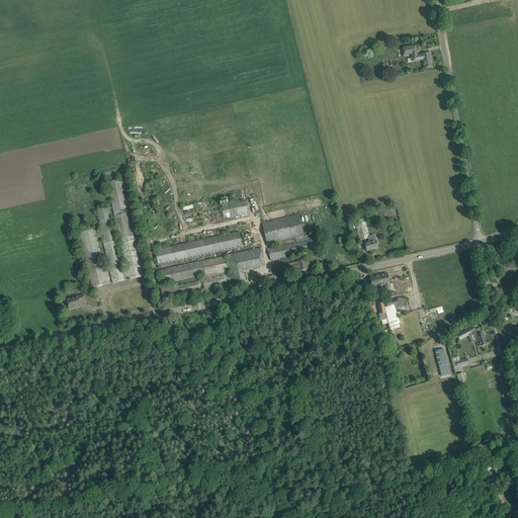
[(416,46),(411,47),(403,48),(404,56),(412,55),(413,58),(408,59),(408,63),(423,60),(424,68),(432,67),(430,53),(417,56),(416,46)]
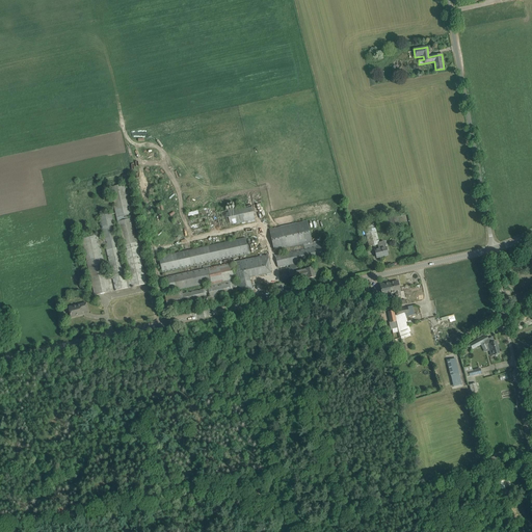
[(125,184),(110,187),(130,278),(126,278),(128,287),(132,286),(132,287),(147,284),(132,218),(129,219),(128,215),(131,214),(125,184)]
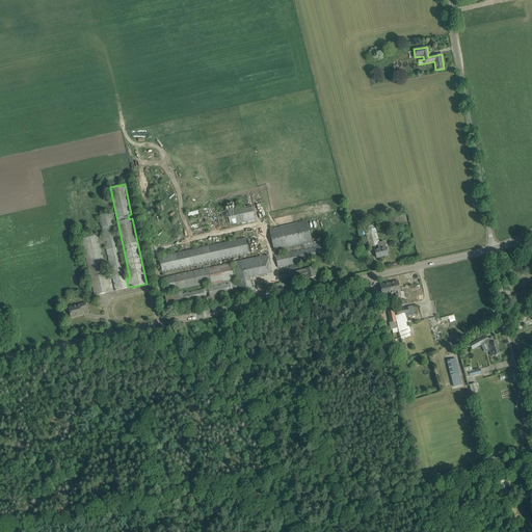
[(257,217),(263,216),(260,204),(255,205),(257,217)]
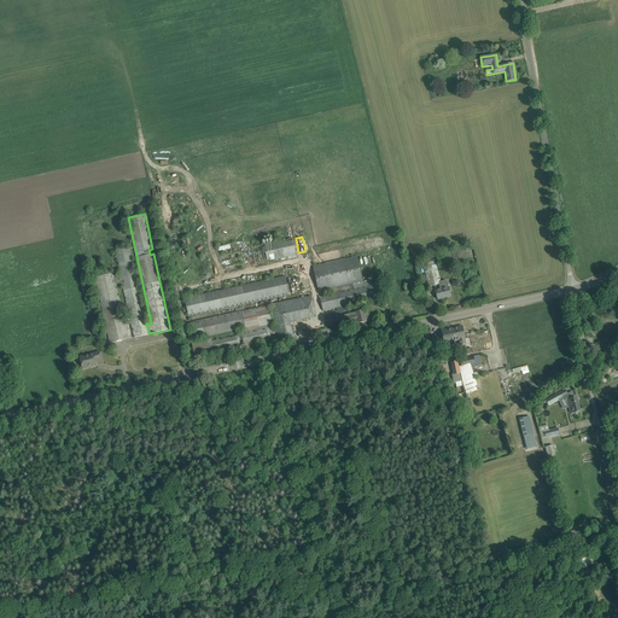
[(292,238),(251,248),(255,264),(296,256),(292,238)]
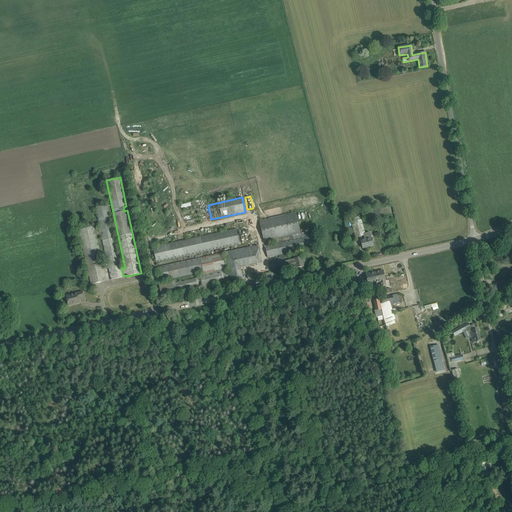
[(107,205),(95,207),(100,229),(101,235),(108,264),(108,266),(109,269),(111,280),(123,277),(123,276),(121,268),(107,205)]
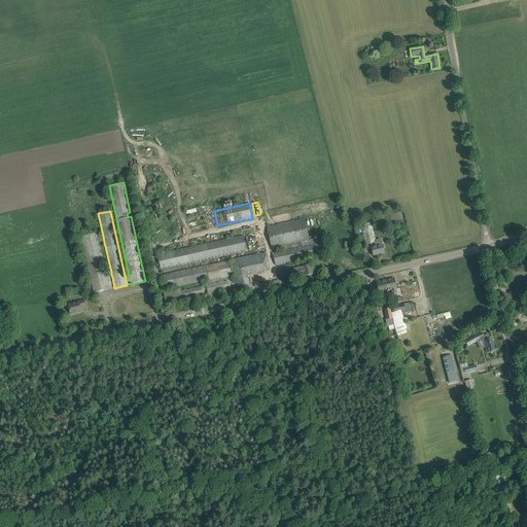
[(305,219),(267,227),(272,249),(283,246),(284,250),(273,253),(275,265),(286,262),(287,267),(278,269),(281,280),(294,277),(293,270),(292,266),(291,261),(327,253),(323,237),(309,240),(305,219)]
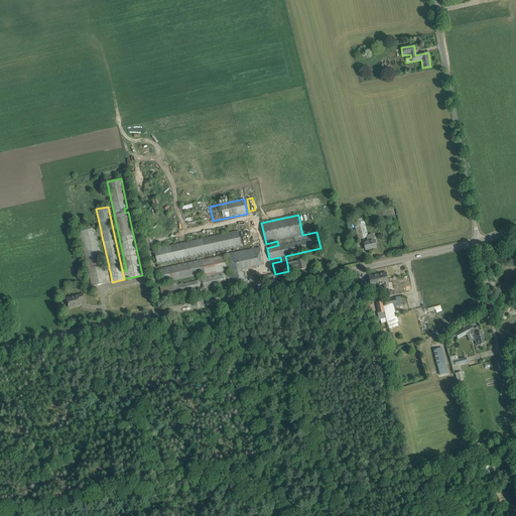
[(364,221),(363,222),(357,223),(354,224),(359,240),(368,237),(364,221)]
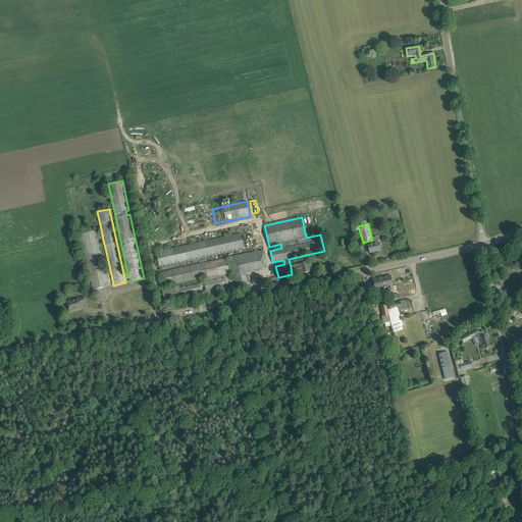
[(81,227),(79,227),(93,290),(108,286),(106,274),(111,274),(110,271),(110,269),(105,270),(98,241),(103,240),(102,233),(97,236),(96,230),(94,231),(93,227),(82,229),(81,227)]
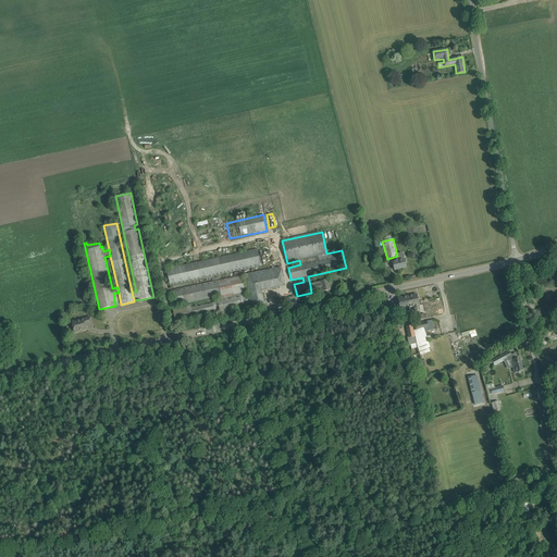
[(170,285),(260,265),(257,249),(166,269),(170,285)]
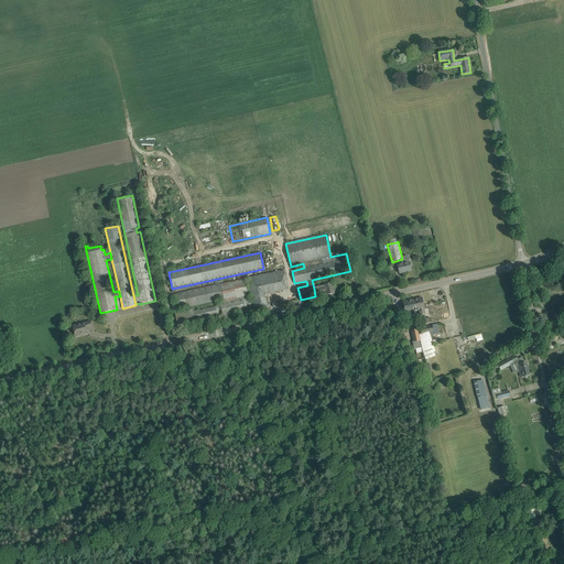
[(402,260),(403,264),(398,266),(400,273),(411,270),(409,259),(402,260)]
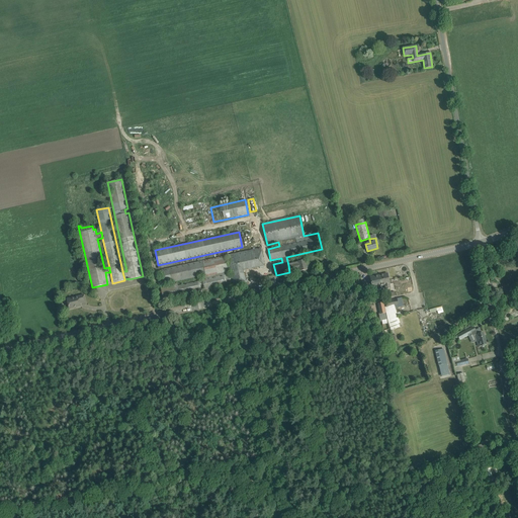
[(265,266),(261,248),(227,256),(233,284),(246,281),(243,270),(265,266)]
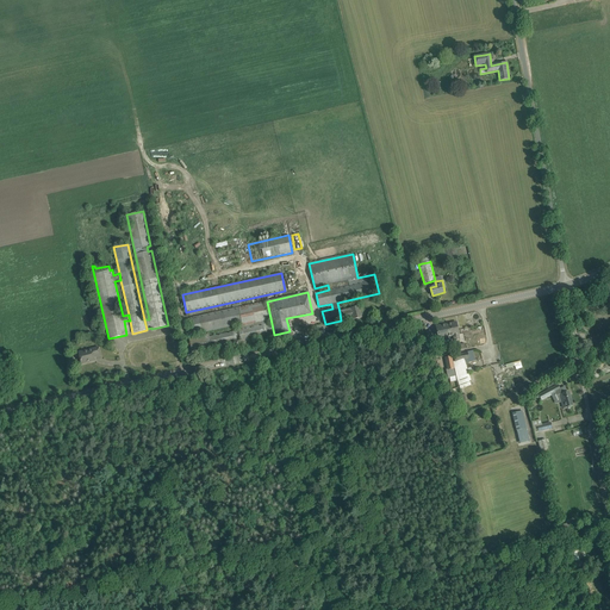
[(237,327),(269,321),(266,302),(190,318),(193,335),(237,324),(237,327)]
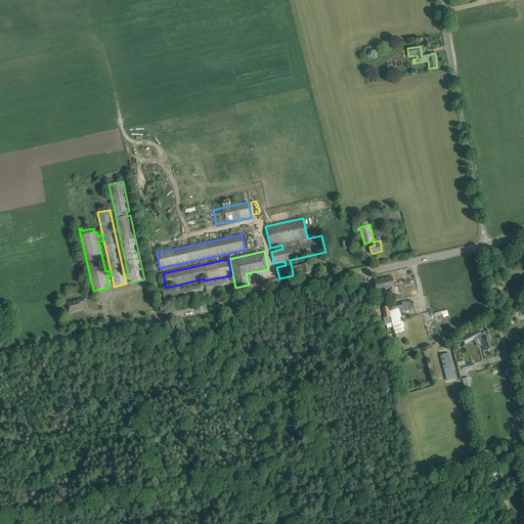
[(301,266),(292,268),(293,275),(303,273),(303,274),(310,272),(308,264),(301,265),(301,266)]
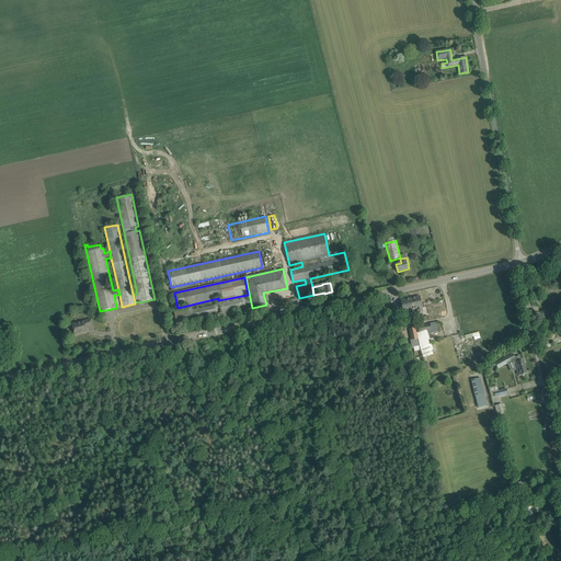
[(410,298),(412,310),(416,309),(418,313),(423,312),(422,308),(420,296),(410,298)]
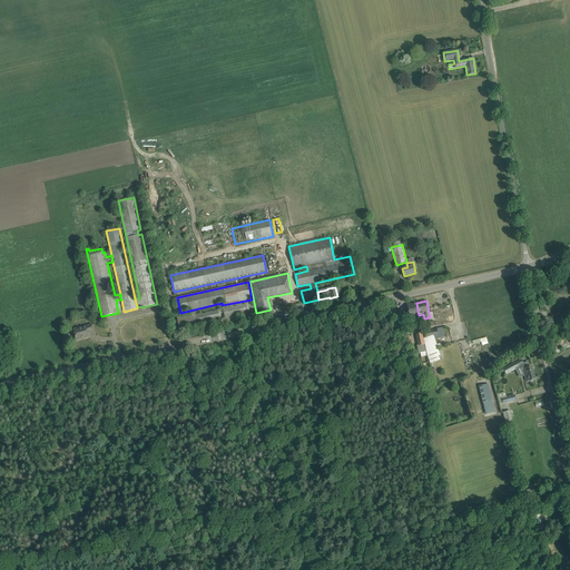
[(196,315),(195,312),(176,316),(179,332),(200,327),(200,325),(224,320),(224,322),(223,322),(223,324),(234,322),(233,318),(255,313),(253,303),(196,315)]
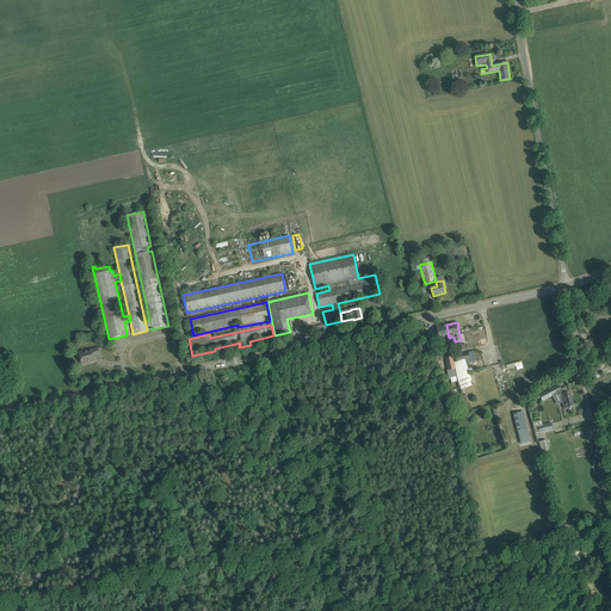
[(446,325),(437,327),(439,340),(449,338),(446,325)]
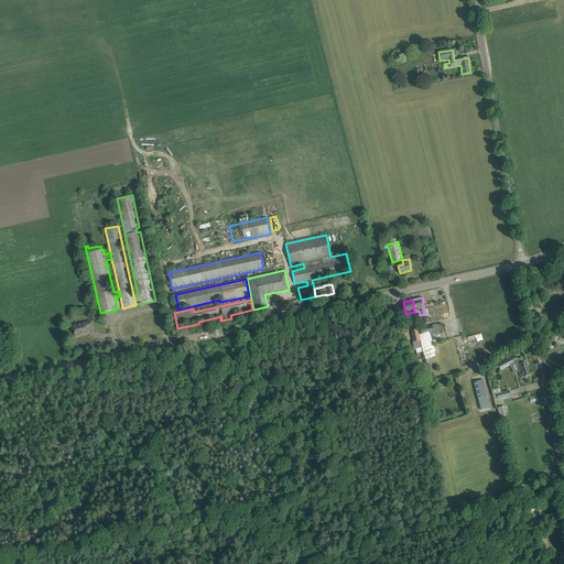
[(93,328),(91,324),(90,321),(73,326),(75,337),(88,334),(87,331),(93,328)]
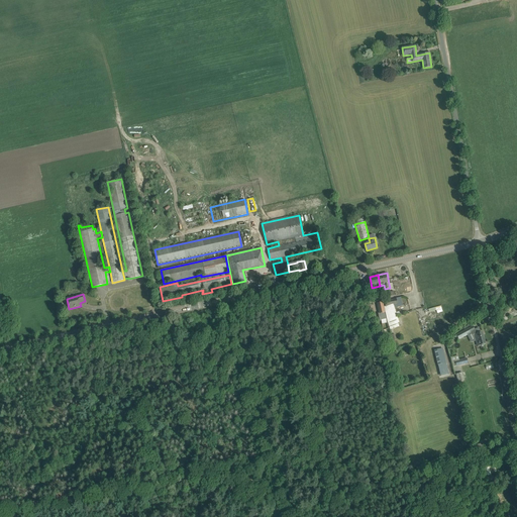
[(386,307),(388,307),(391,306),(392,308),(394,308),(402,306),(400,297),(390,300),(390,297),(384,298),(386,306),(386,307)]
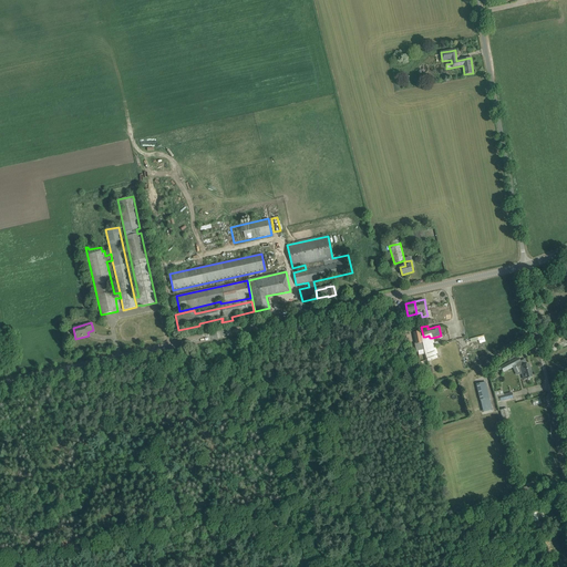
[(420,331),(414,333),(416,344),(415,344),(416,351),(423,349),(420,331)]
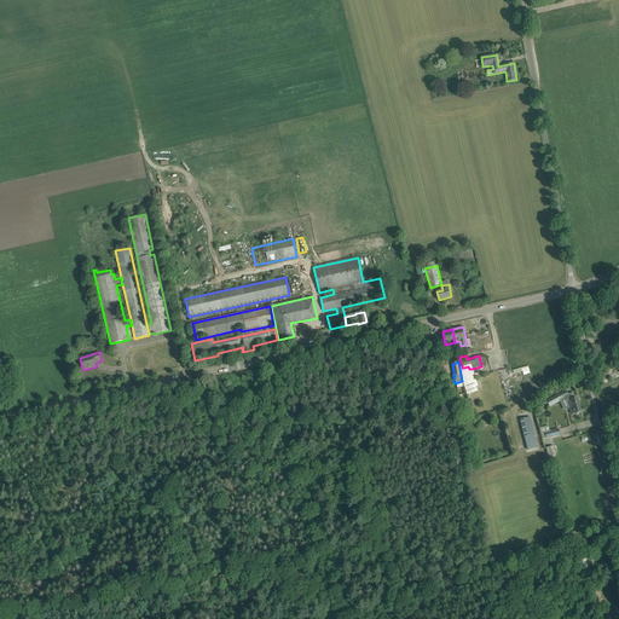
[(467,394),(478,391),(473,375),(474,375),(472,369),(469,369),(468,366),(464,368),(462,368),(462,366),(460,366),(463,383),(467,394)]
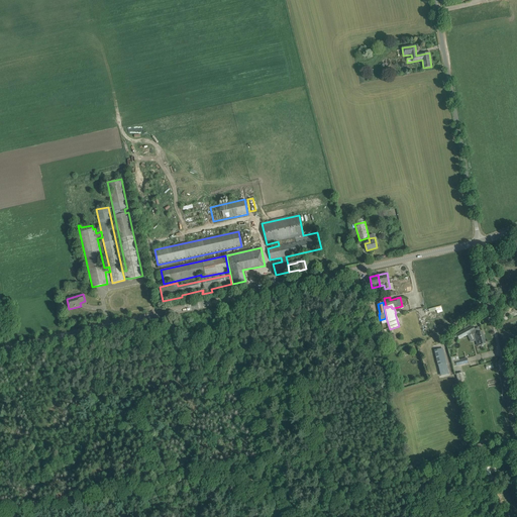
[(473,326),(461,332),(463,337),(469,334),(474,332),(477,345),(480,344),(480,345),(486,343),(482,332),(481,333),(479,327),(475,329),(473,326)]
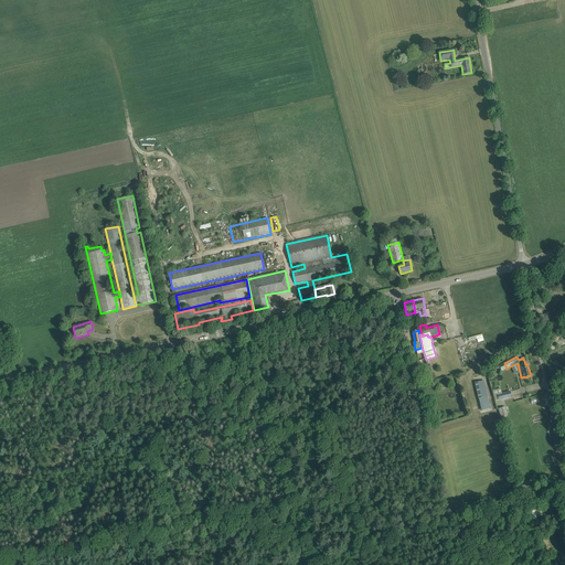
[(489,404),(487,397),(488,397),(483,381),(475,383),(478,400),(481,398),(483,406),(489,404)]
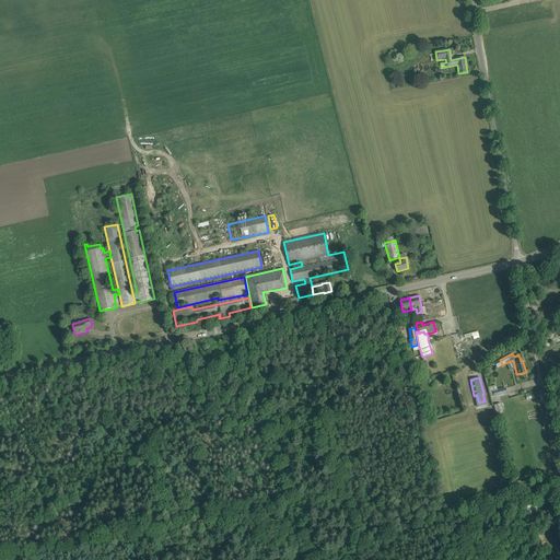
[(503,412),(500,404),(493,406),(497,415),(503,412)]
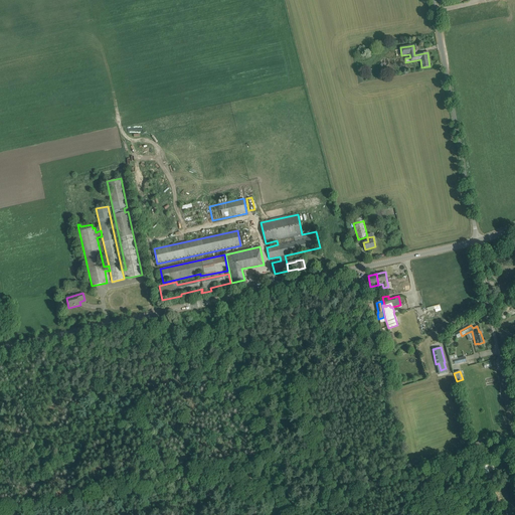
[(483,464),(486,474),(492,472),(489,462),(483,464)]
